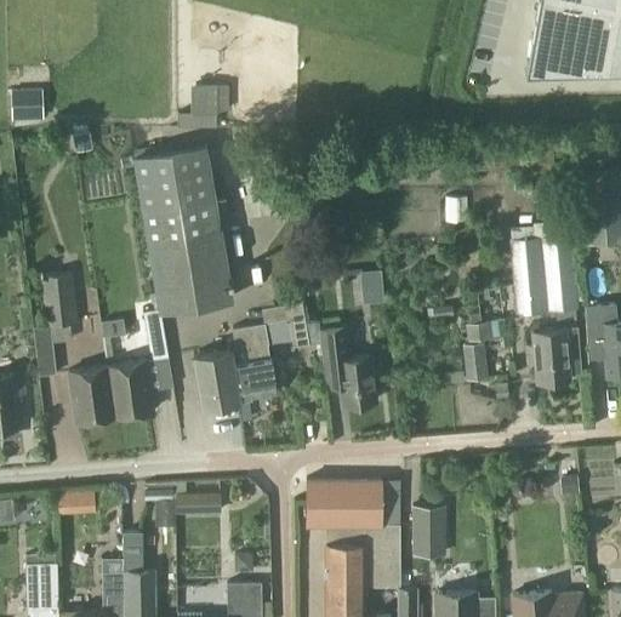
[(577,0),(537,0),(525,74),(605,72),(617,7),(577,0)]
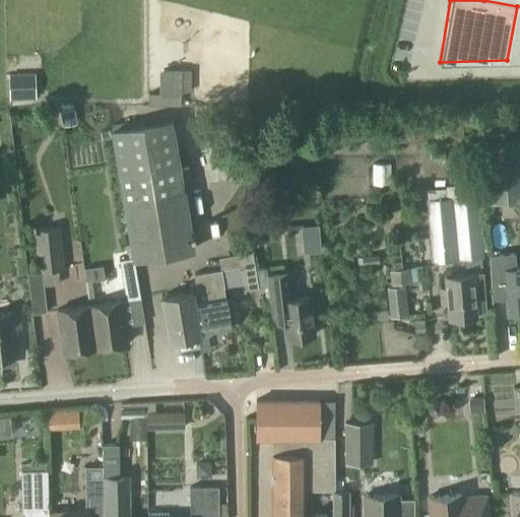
[(519,60),(519,6),(517,6),(507,60),(519,60)]
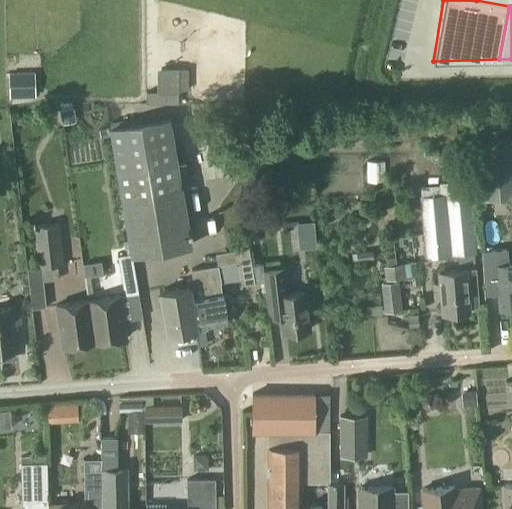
[(36,74),(9,75),(10,100),(36,100),(36,74)]
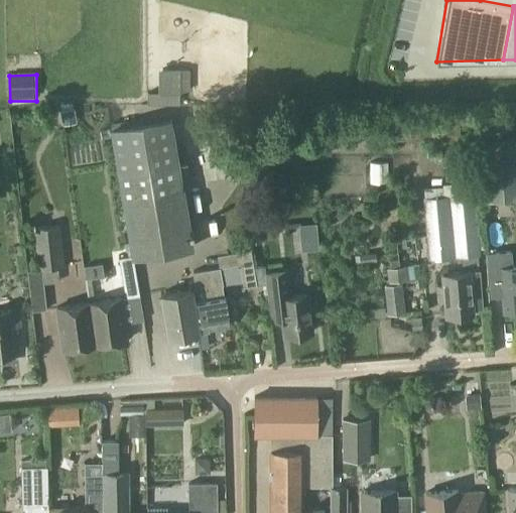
[(55,109),(56,123),(69,122),(67,108),(55,109)]
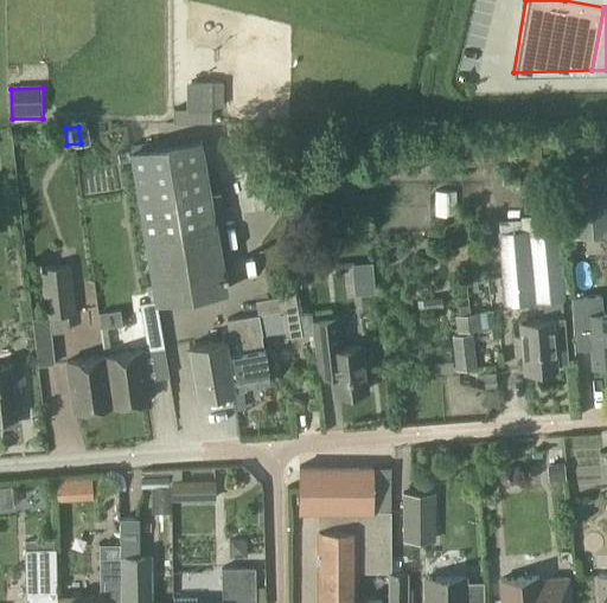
[(157,305),(228,293),(211,194),(221,193),(212,141),(132,154),(155,305),(157,303),(157,305)]
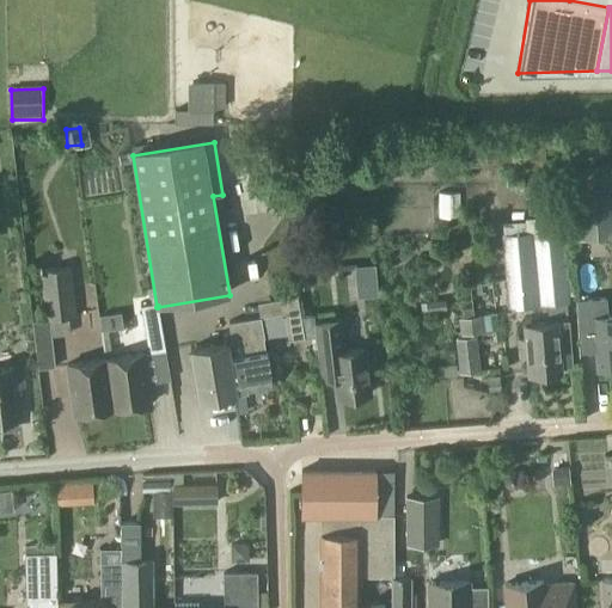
[(380,157),(378,165),(384,171),(392,169),(395,161),(389,155),(380,157)]
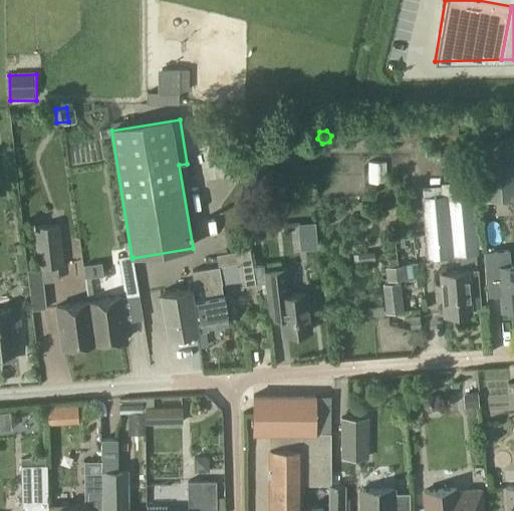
[(513,201),(513,144),(513,141),(481,144),(486,204),(513,201)]
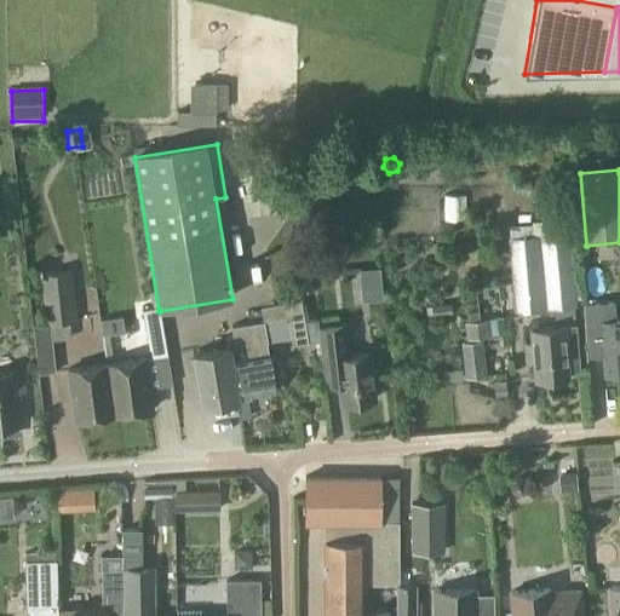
[(516,316),(577,310),(570,237),(510,243),(516,316)]
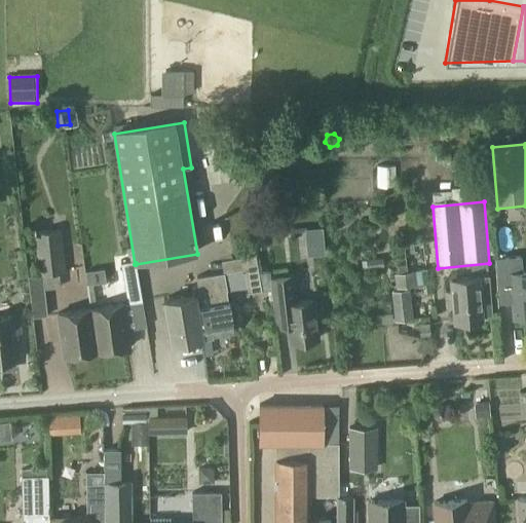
[(62,233),(41,235),(45,276),(66,274),(62,233)]
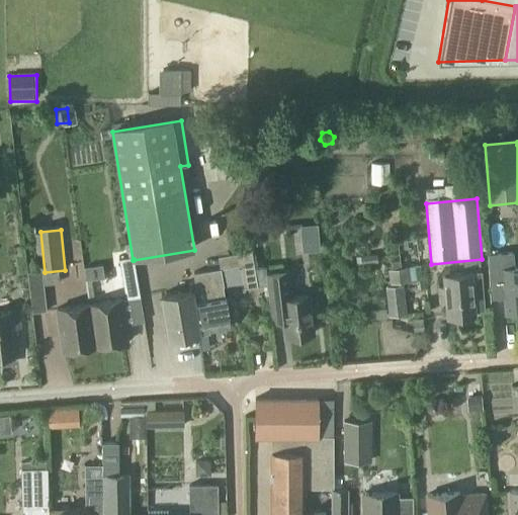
[(222,271),(226,270),(242,268),(254,266),(252,253),(219,259),(221,270),(222,271)]
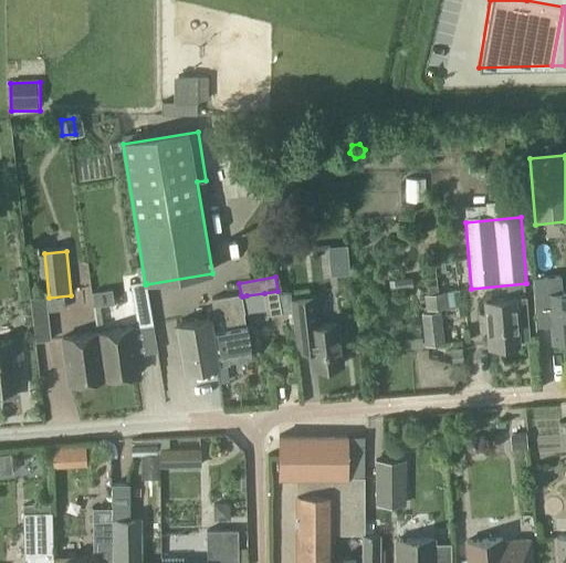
[(559,278),(535,280),(537,318),(551,316),(553,344),(565,342),(565,293),(562,294),(559,278)]
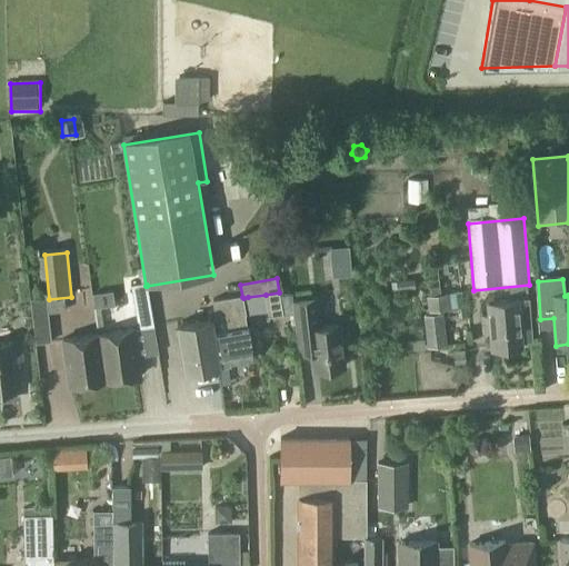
[(413,280),(396,283),(396,290),(415,289),(413,280)]
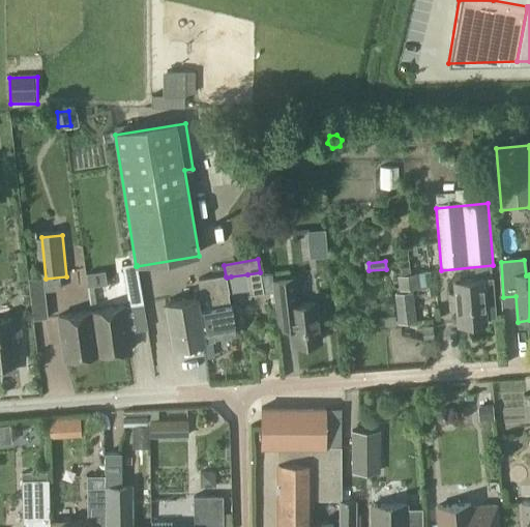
[(122,268),(129,309),(144,306),(137,266),(137,265),(136,266),(122,268)]
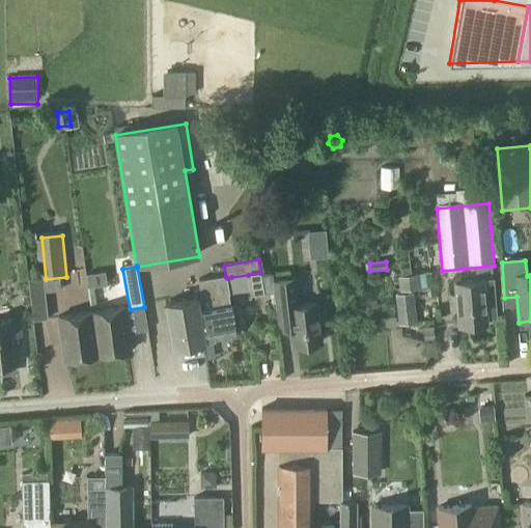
[(260,273),(248,275),(251,298),(264,296),(260,273)]
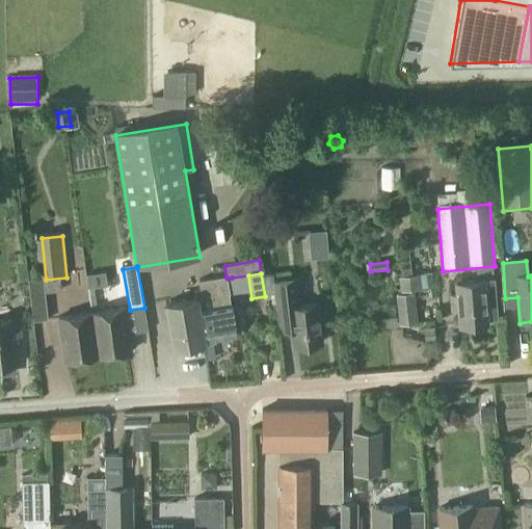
[(430,274),(399,279),(401,292),(432,288),(430,274)]
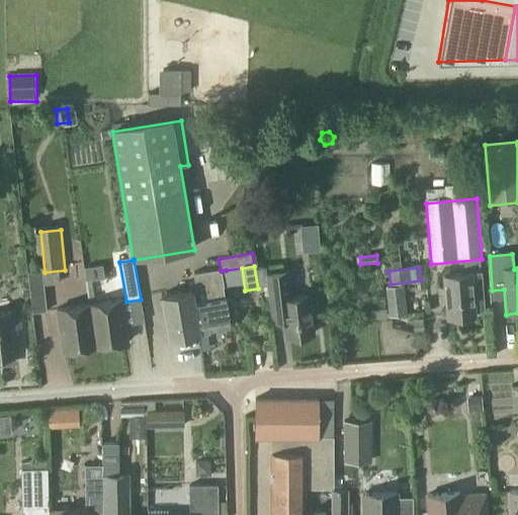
[(225,288),(222,271),(221,270),(194,275),(197,291),(217,288),(217,289),(225,288)]
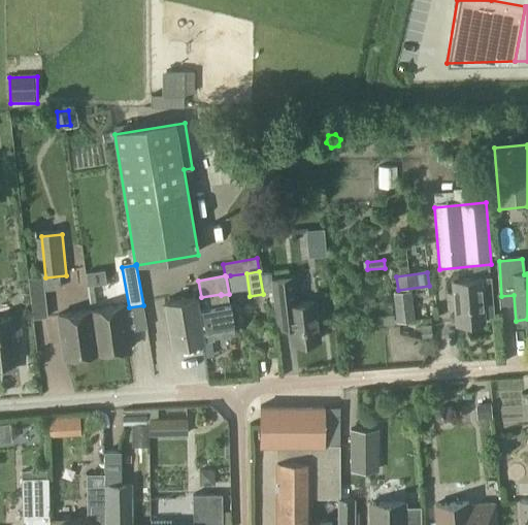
[(43,280),(29,282),(34,322),(47,321),(43,280)]
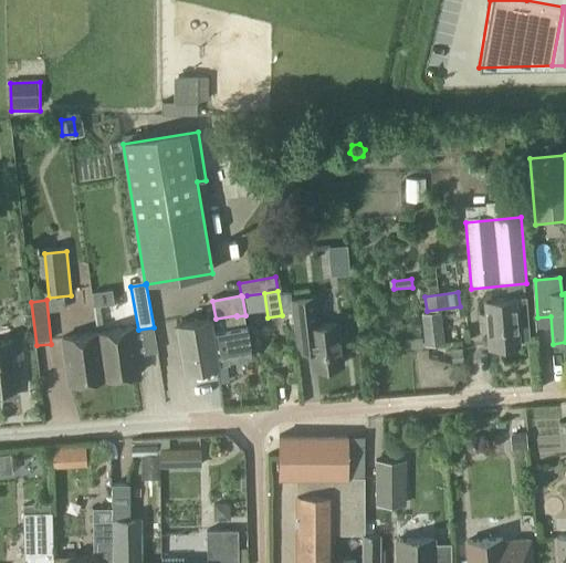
[(343,367),(338,326),(308,330),(305,300),(292,302),(296,341),(310,340),(312,371),(343,367)]
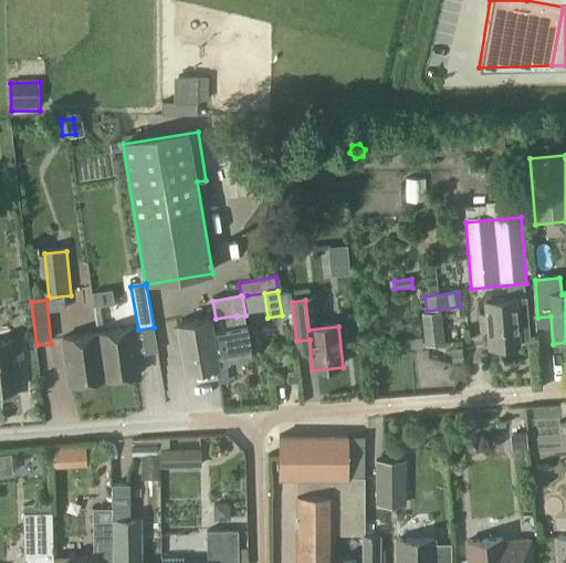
[(486,316),(480,318),(481,333),(488,332),(490,350),(496,350),(496,353),(511,352),(511,348),(517,348),(517,343),(528,342),(525,301),(514,302),(485,303),(486,316)]
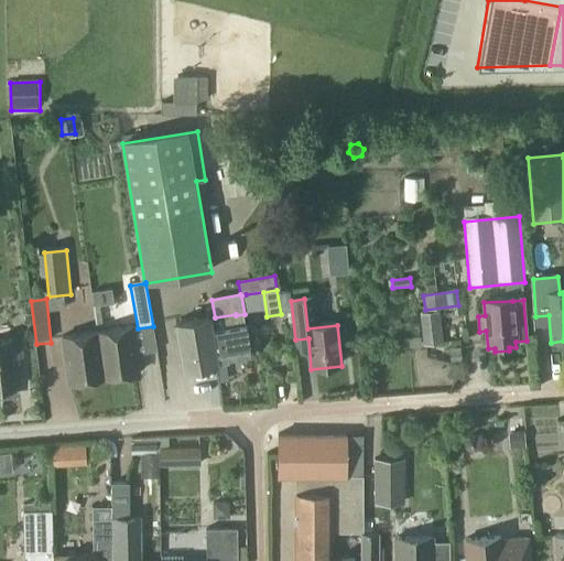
[(419,314),(422,346),(442,344),(438,312),(419,314)]
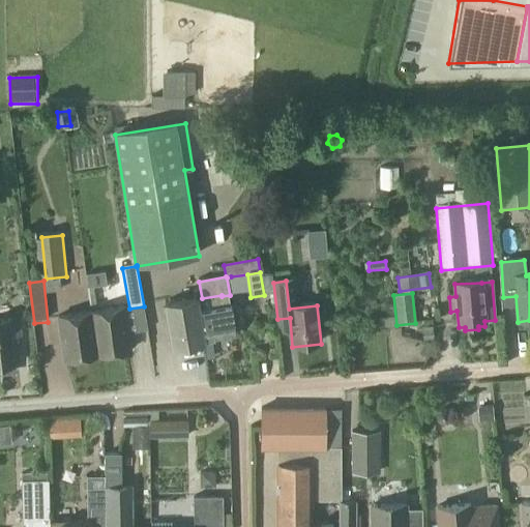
[(224,308),(222,296),(222,295),(202,298),(197,299),(204,343),(236,337),(232,306),(224,308)]
